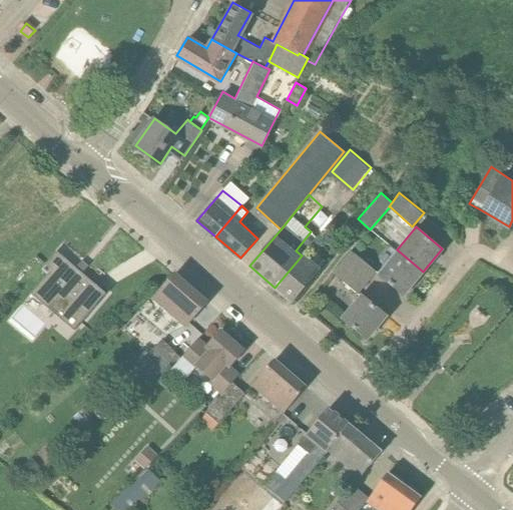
[(343,262),(367,282),(376,271),(352,249),(343,262)]
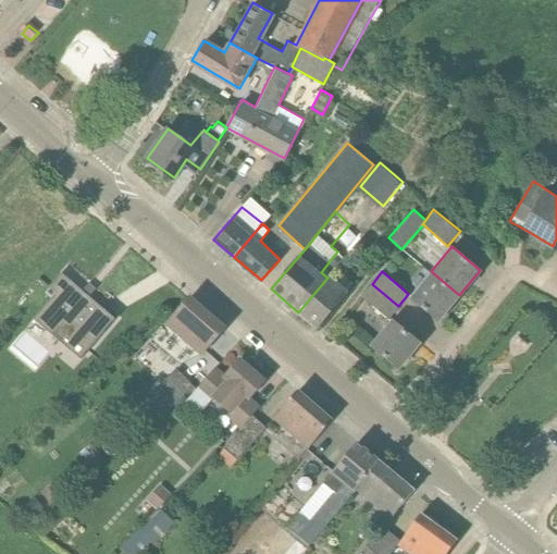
[(438,320),(459,295),(431,271),(410,296),(438,320)]
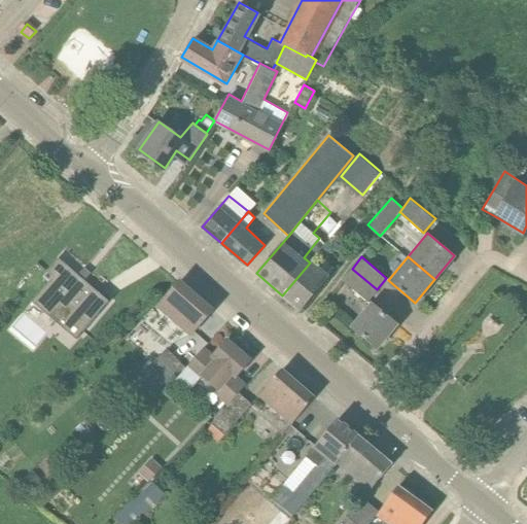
[(301,310),(329,275),(313,259),(310,263),(282,295),(301,310)]
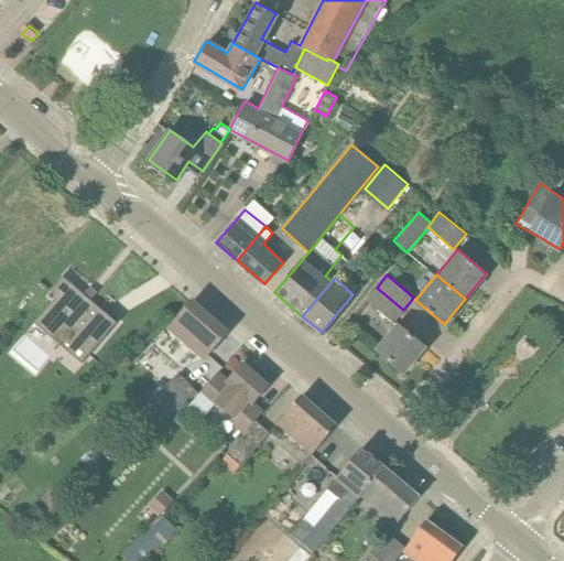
[(34,321),(82,362),(116,321),(69,281),(34,321)]
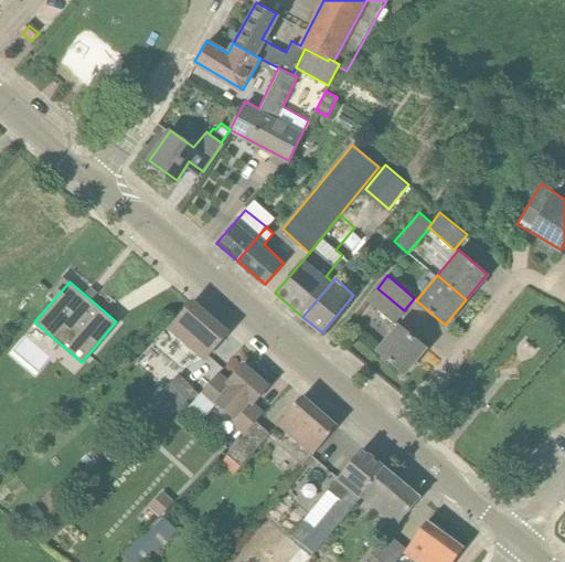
[(394,322),(404,310),(377,288),(368,299),(394,322)]
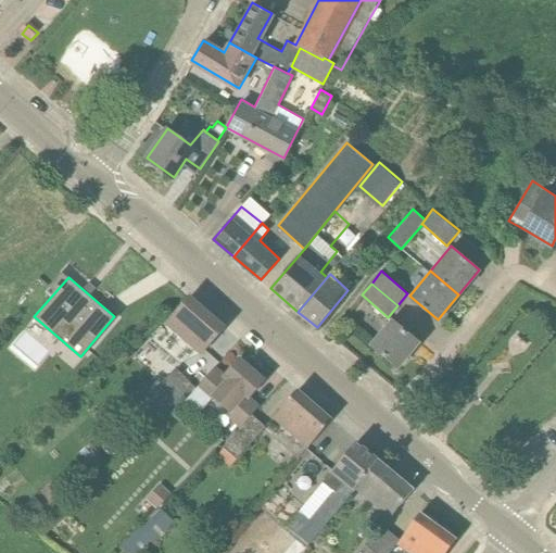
[(201,353),(225,325),(190,296),(165,324),(201,353)]
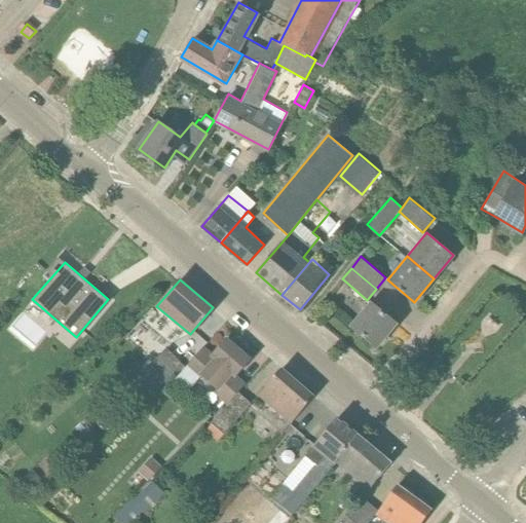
[(397,323),(371,301),(351,326),(377,347),(397,323)]
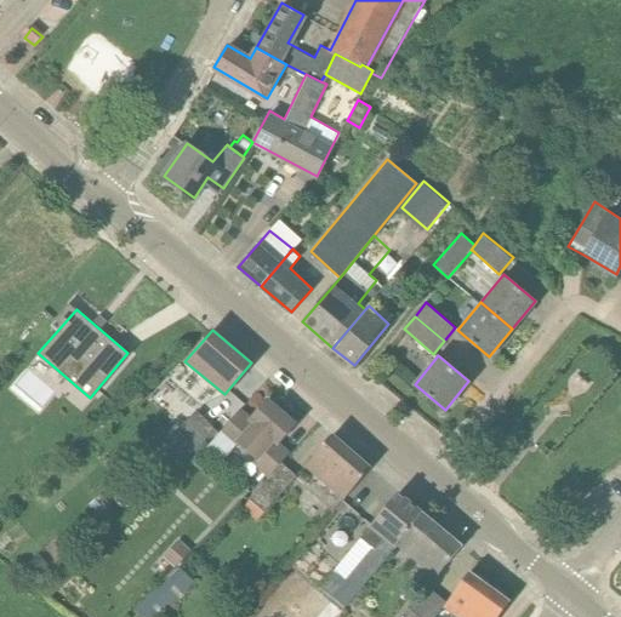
[(269,475),(281,461),(290,452),(278,443),(296,422),(268,398),(251,417),(241,409),(268,378),(267,377),(220,432),(234,445),(238,441),(256,457),(254,462),(269,475)]
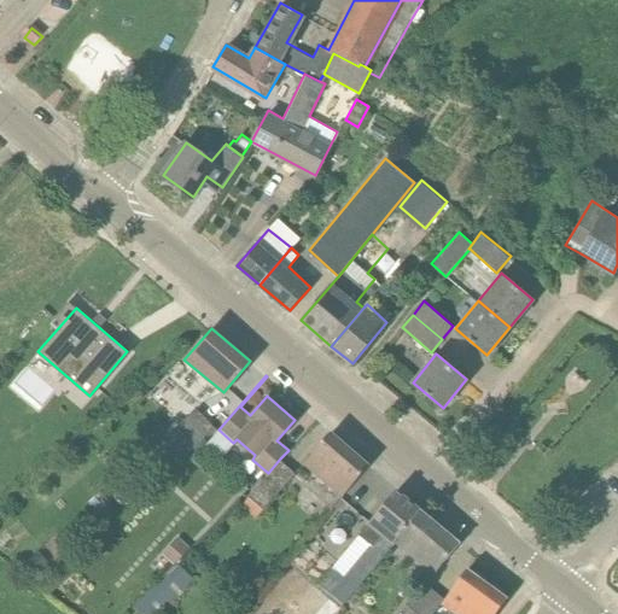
[(143,457),(161,479),(217,427),(196,407),(143,457)]
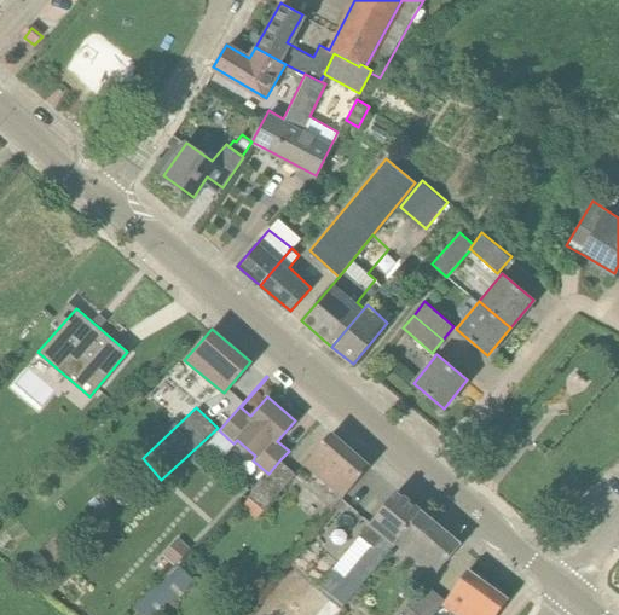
[(333,508),(370,465),(331,431),(304,463),(311,469),(301,481),(333,508)]
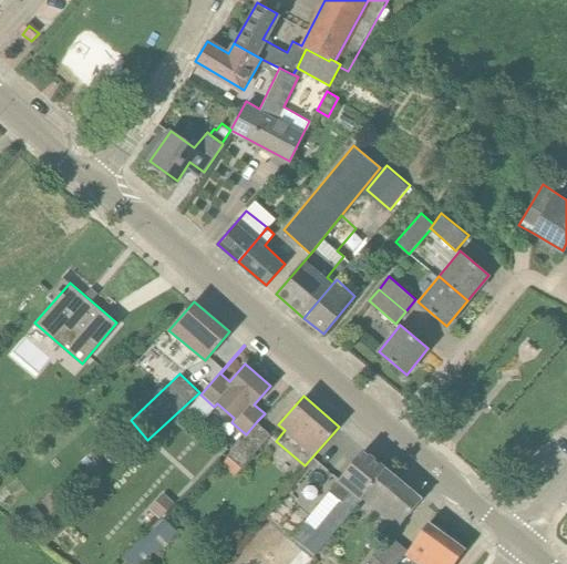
[(257,421),(246,434),(228,455),(241,467),(270,433),(257,421)]
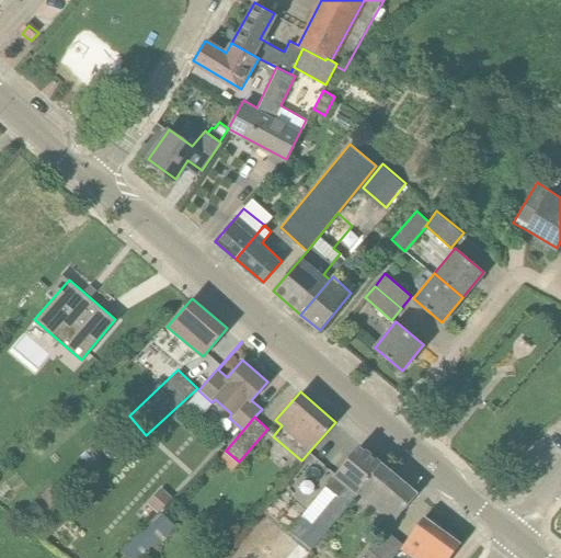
[(358,492),(382,463),(361,444),(325,486),(335,494),(312,523),(301,514),(289,530),(311,548),(355,493),(356,493),(357,491),(358,492)]
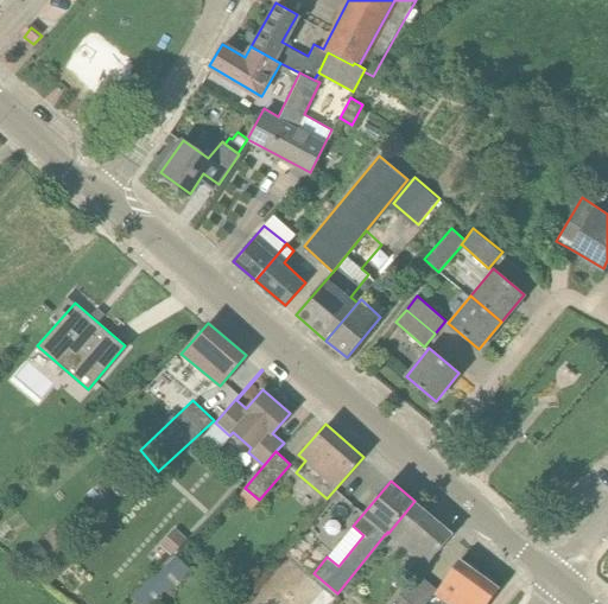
[(426,563),(453,533),(415,501),(388,533),(426,563)]
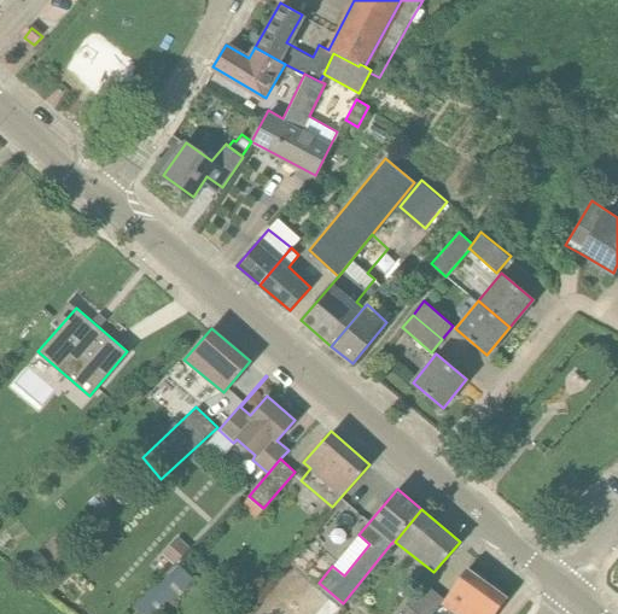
[(190,547),(178,537),(162,555),(174,566),(190,547)]
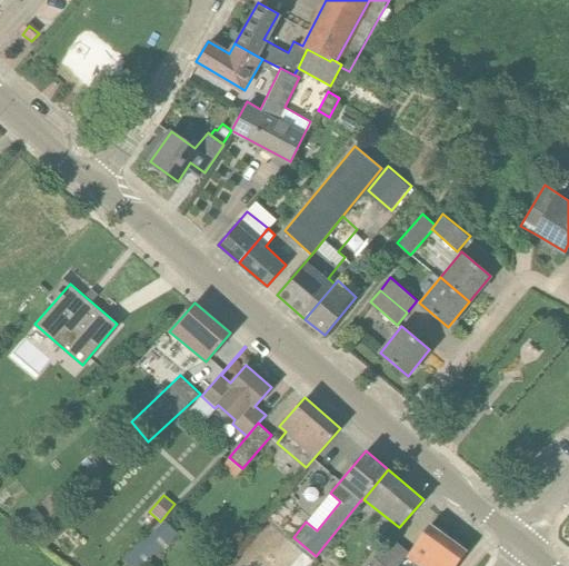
[(35,506),(23,517),(33,527),(45,516),(35,506)]
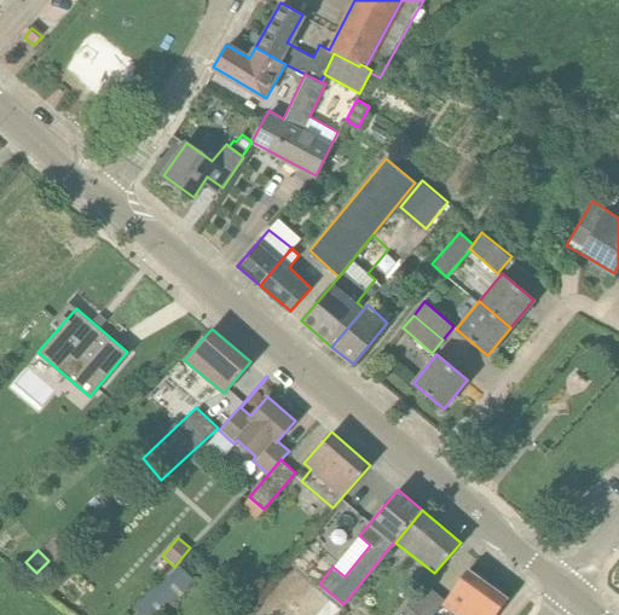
[(151,614),(169,598),(172,601),(194,579),(179,563),(157,585),(156,582),(133,604),(143,614),(151,614)]
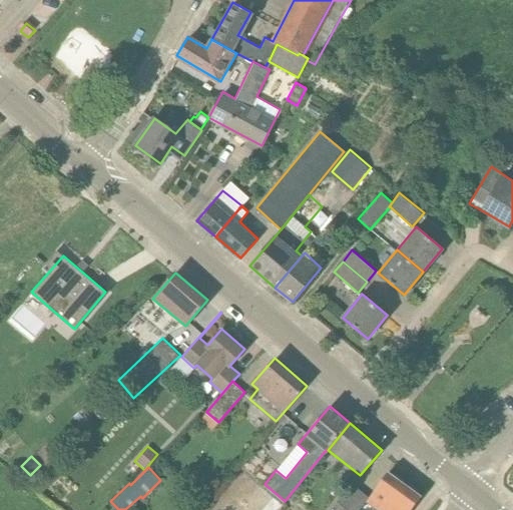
[(410,509),(421,496),(388,472),(370,497),(368,499),(376,505),(373,509),(410,509)]
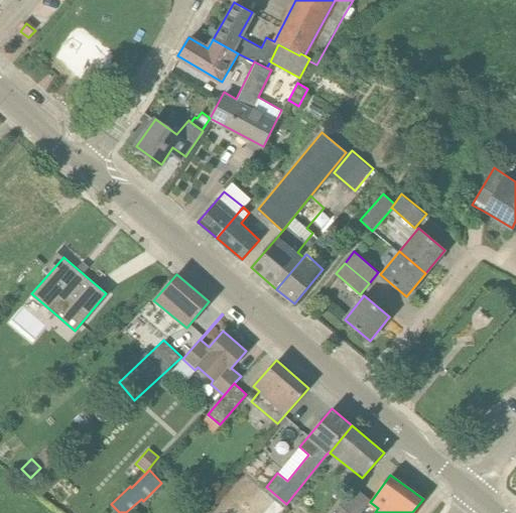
[(361,512),(370,502),(372,500),(354,485),(331,512),(361,512)]
